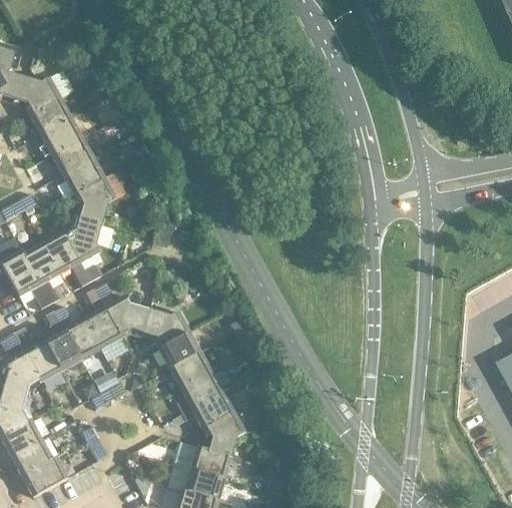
[(100,61),(90,66),(90,67),(95,77),(106,71),(100,61)]
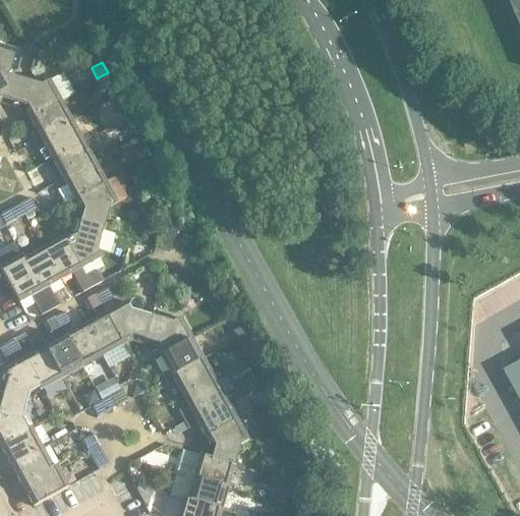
[(0,68),(0,100),(14,104),(25,108),(30,115),(61,98),(49,77),(41,81),(37,79),(27,77),(0,69),(0,68)]
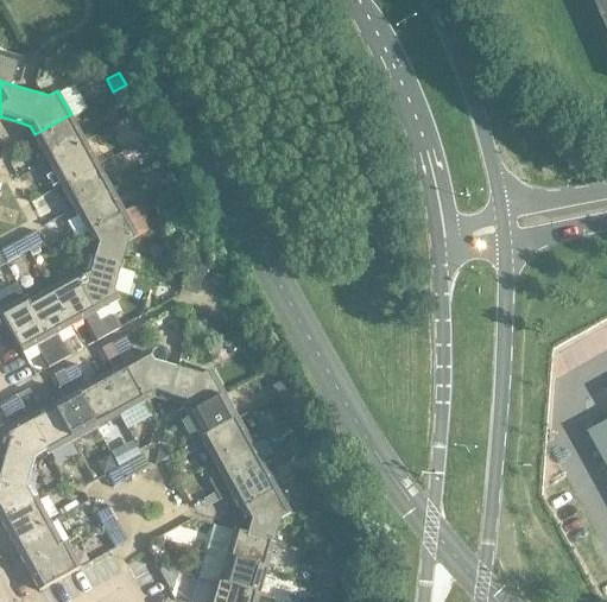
[(133,96),(126,84),(113,92),(120,103),(133,96)]
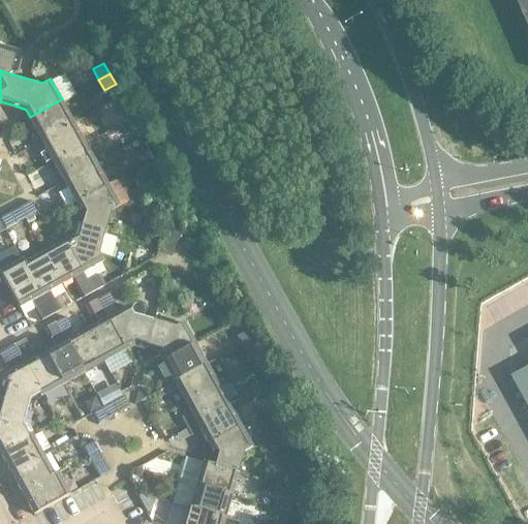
[(73,120),(62,99),(30,117),(38,131),(30,136),(34,142),(73,120)]
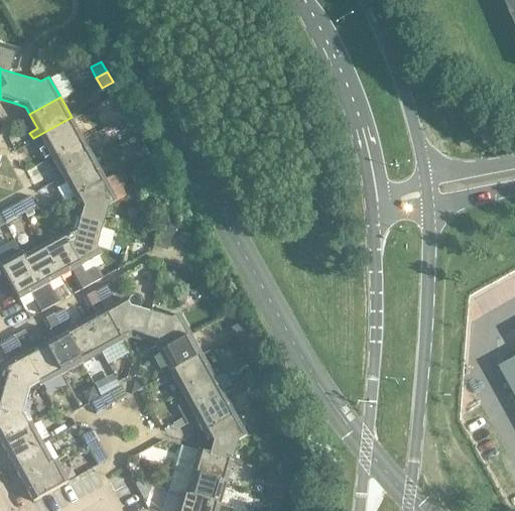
[(129,112),(123,101),(112,107),(118,118),(129,112)]
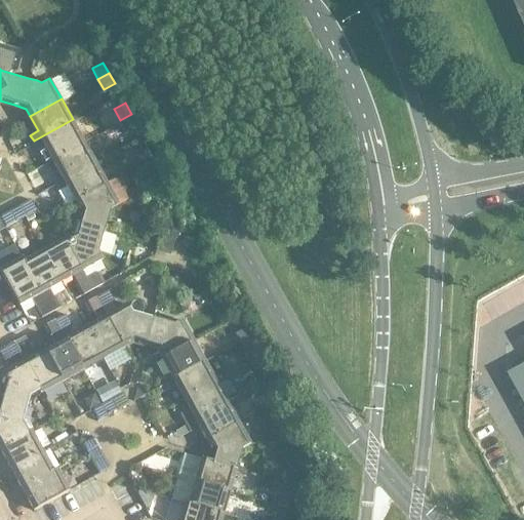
[(137,124),(131,114),(120,120),(126,130),(137,124)]
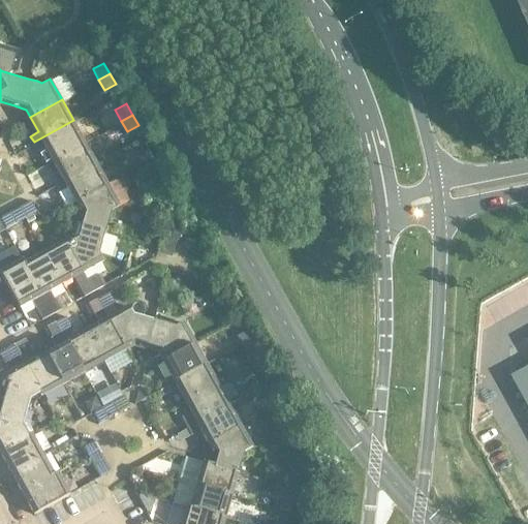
[(85,141),(73,120),(34,142),(37,148),(45,143),(54,158),(85,141)]
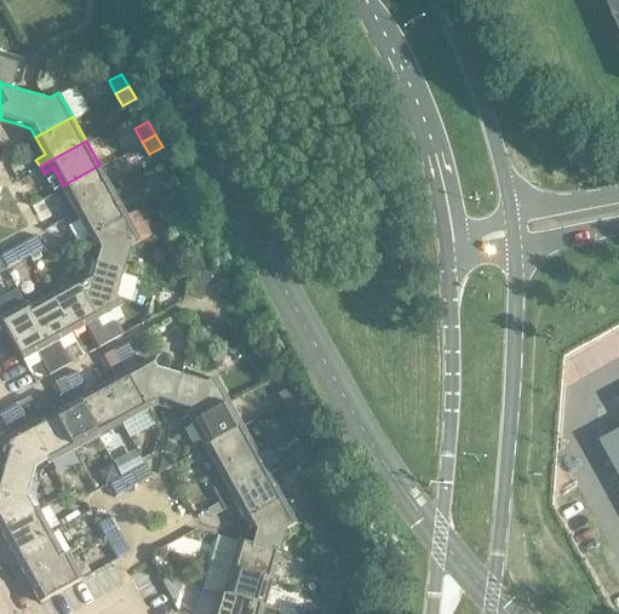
[(113,189),(99,165),(63,185),(73,202),(62,207),(67,214),(113,189)]
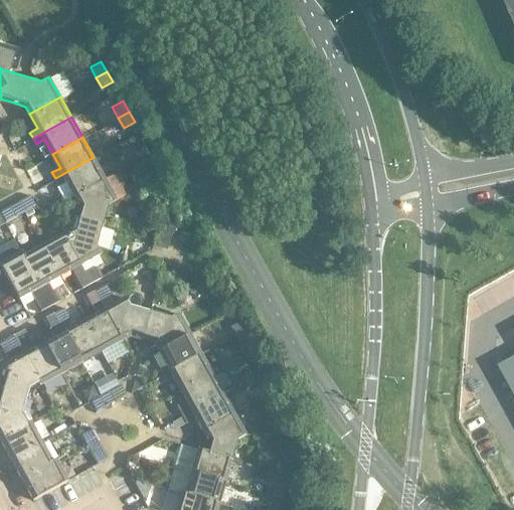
[(151,152),(145,141),(134,147),(140,158),(151,152)]
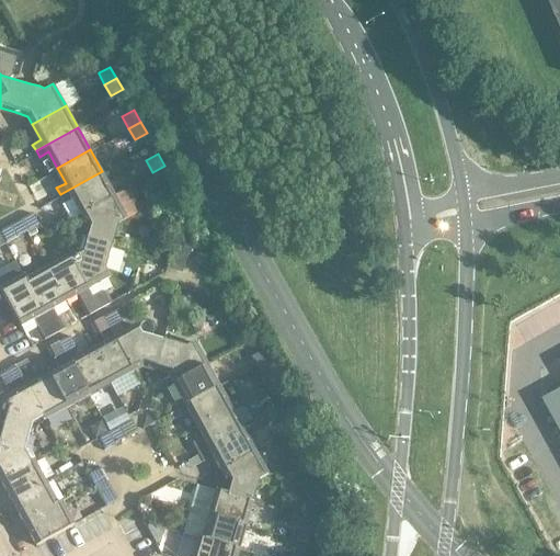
[(171,178),(164,166),(152,172),(159,183),(171,178)]
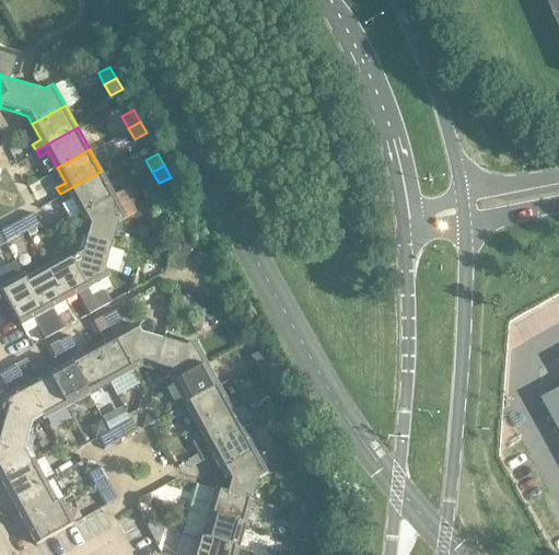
[(114,193),(102,171),(60,194),(63,200),(72,195),(81,211),(114,193)]
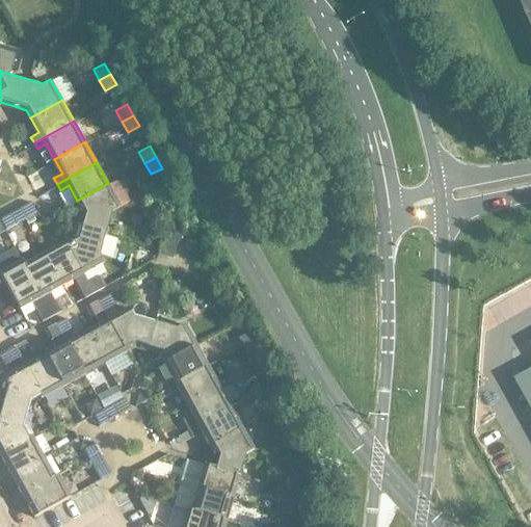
[(121,204),(108,183),(77,201),(81,208),(84,206),(86,209),(82,222),(106,230),(111,209),(121,204)]
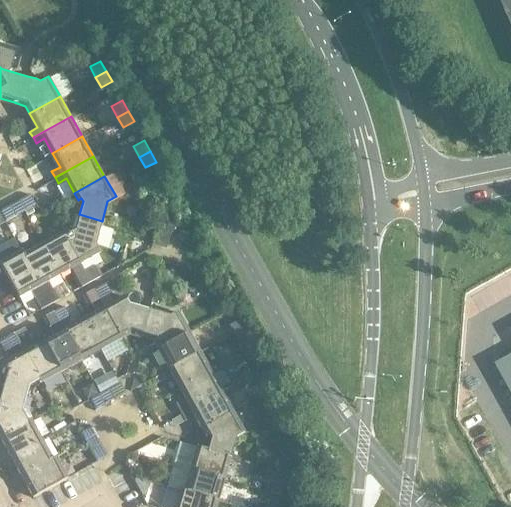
[(31,191),(20,196),(26,207),(36,201),(31,191)]
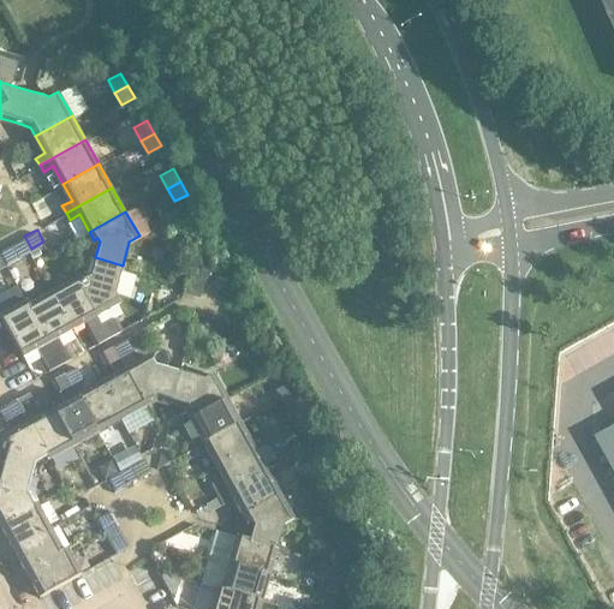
[(24,236),(12,243),(19,255),(30,249),(31,249),(24,236)]
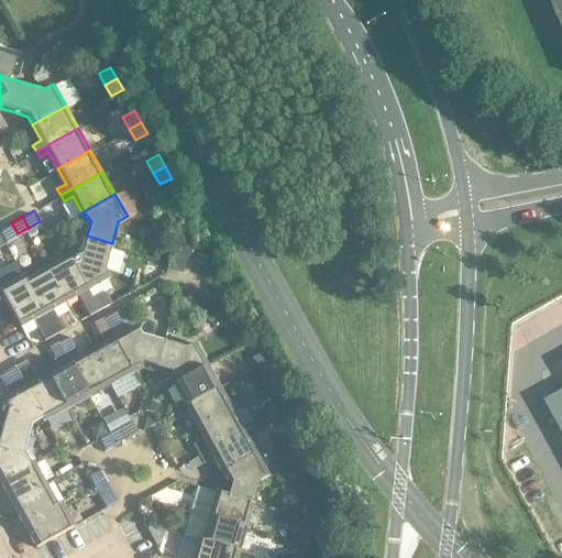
[(11,222),(0,228),(0,229),(0,230),(6,239),(6,240),(18,233),(11,222)]
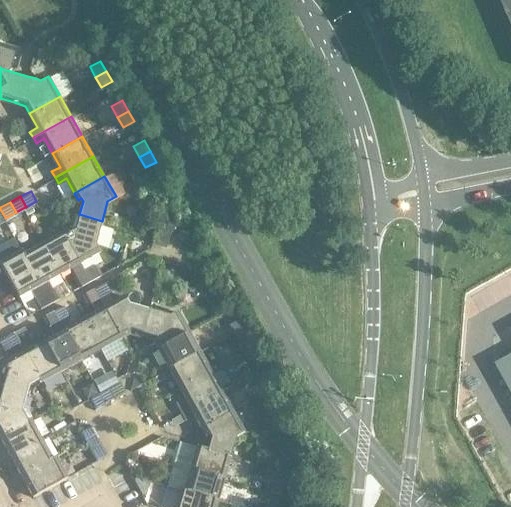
[(102,221),(79,214),(76,227),(73,229),(71,225),(63,229),(81,260),(100,249),(96,241),(102,221)]
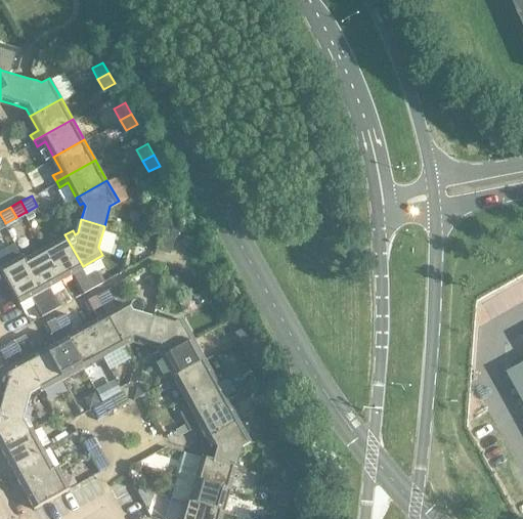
[(83,266),(64,234),(44,246),(61,277),(77,269),(81,277),(76,280),(82,292),(93,286),(87,274),(83,266)]
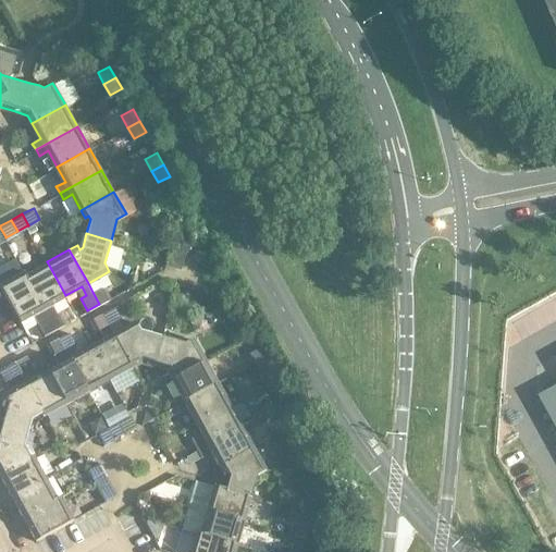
[(47,261),(26,273),(25,274),(54,328),(66,321),(60,310),(54,313),(50,305),(65,295),(47,261)]
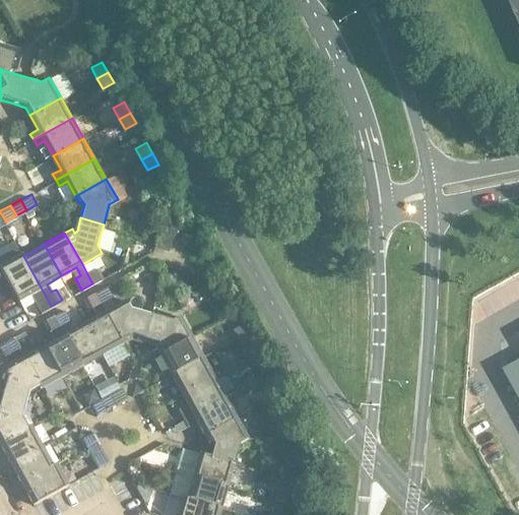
[(23,252),(1,264),(19,299),(35,291),(39,299),(34,302),(40,312),(51,306),(23,256),(24,255),(23,252)]
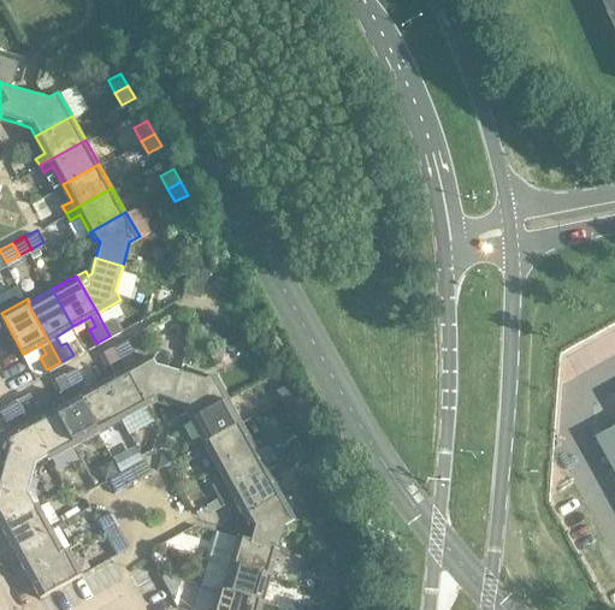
[(116,315),(102,323),(110,336),(123,327),(116,315)]
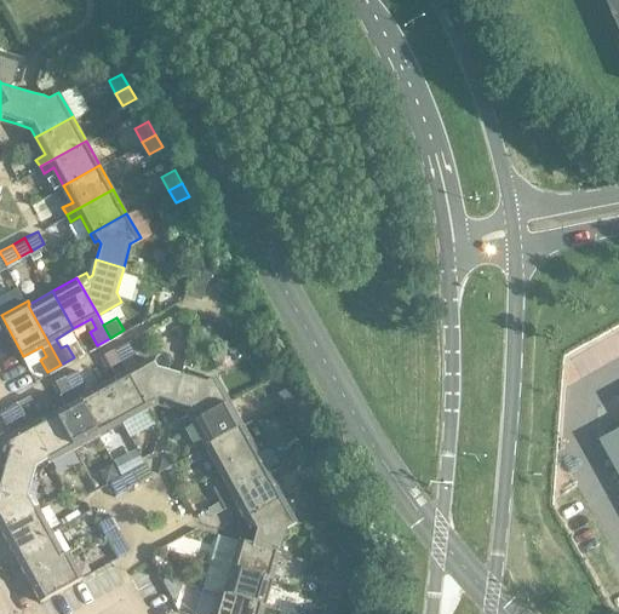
[(136,351),(129,338),(115,346),(122,359),(136,351)]
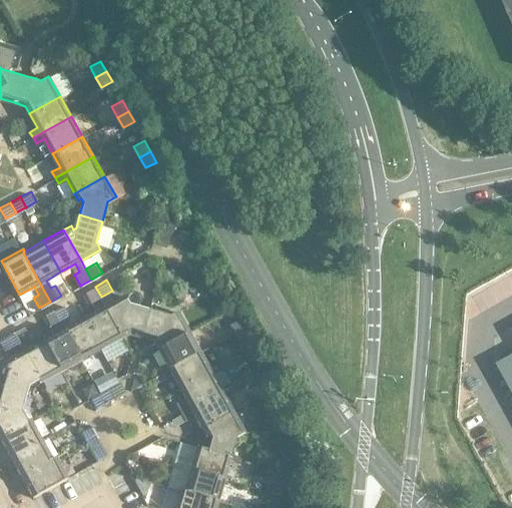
[(101,297),(95,287),(84,293),(90,303),(94,301),(98,309),(84,316),(101,347),(122,336),(105,305),(101,297)]
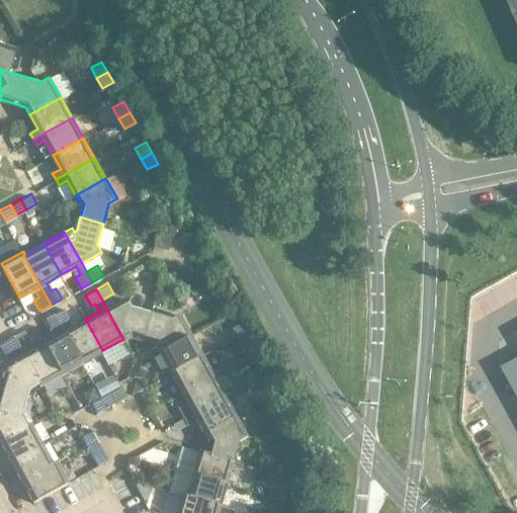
[(127,296),(106,308),(123,339),(131,335),(130,332),(133,330),(145,333),(152,311),(132,305),(127,296)]
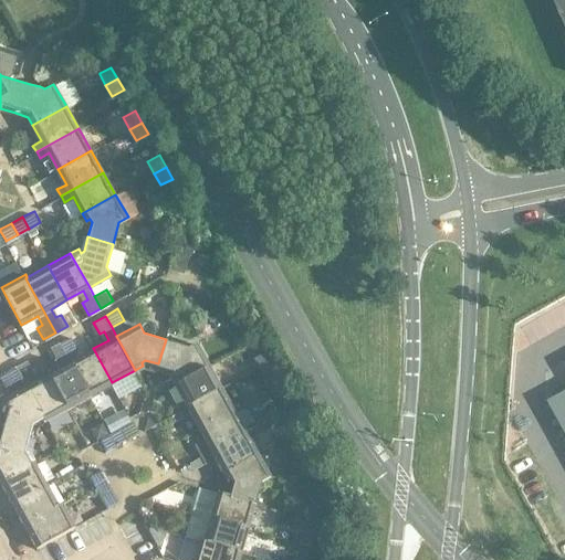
[(77,346),(72,334),(60,340),(91,394),(112,382),(93,348),(77,357),(73,349),(77,346)]
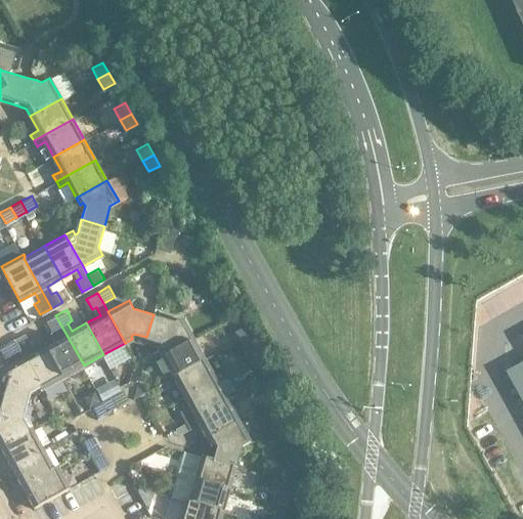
[(174,320),(154,314),(146,337),(160,341),(161,344),(158,346),(162,354),(193,337),(182,315),(174,320)]
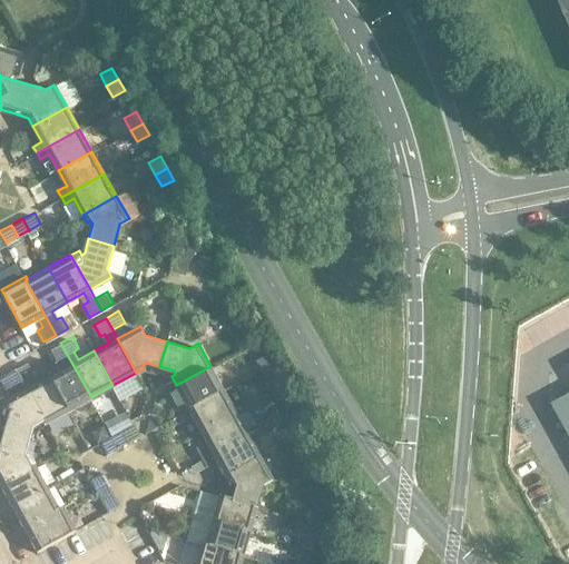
[(91,397),(60,343),(49,349),(56,362),(61,358),(66,367),(50,376),(69,409),(91,397)]
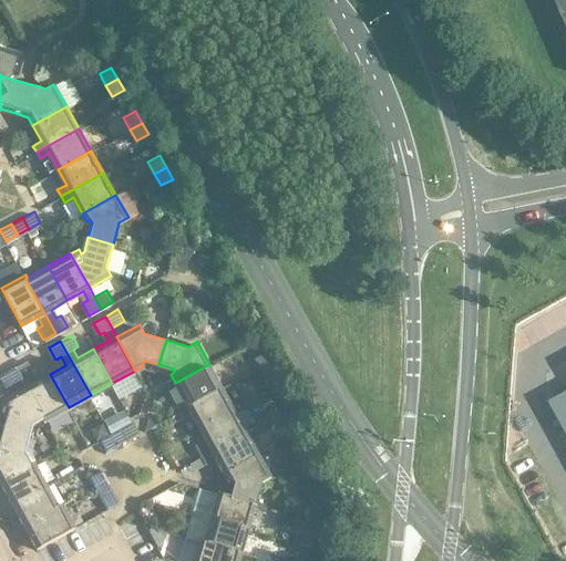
[(271,359),(266,347),(254,354),(260,365),(271,359)]
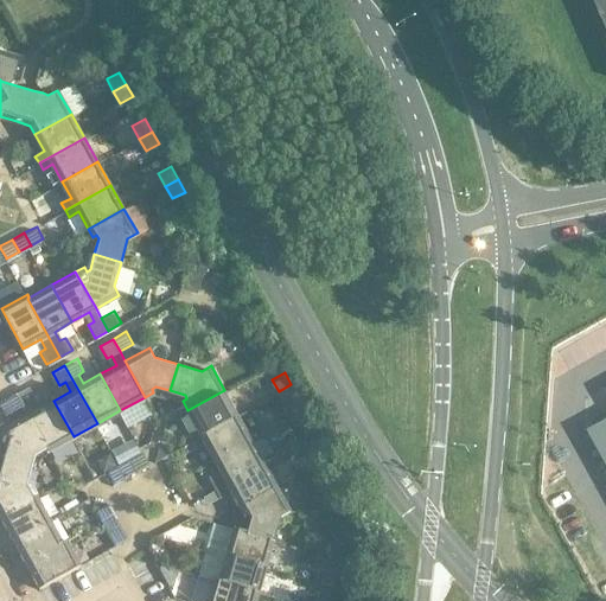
[(37,397),(30,384),(17,392),(23,404),(29,414),(46,446),(49,451),(52,448),(57,458),(78,446),(74,436),(53,401),(36,409),(31,401),(37,397)]
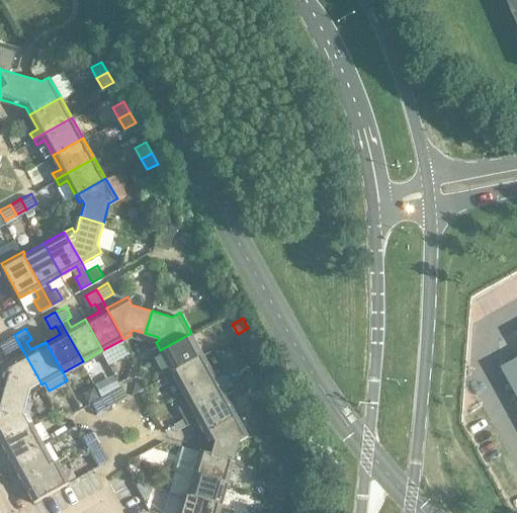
[(254,339),(248,328),(238,334),(244,344),(254,339)]
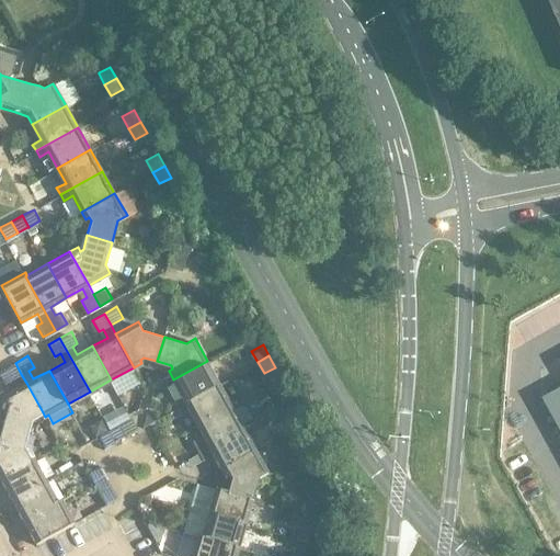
[(219,383),(207,361),(173,379),(182,395),(173,400),(176,406),(219,383)]
